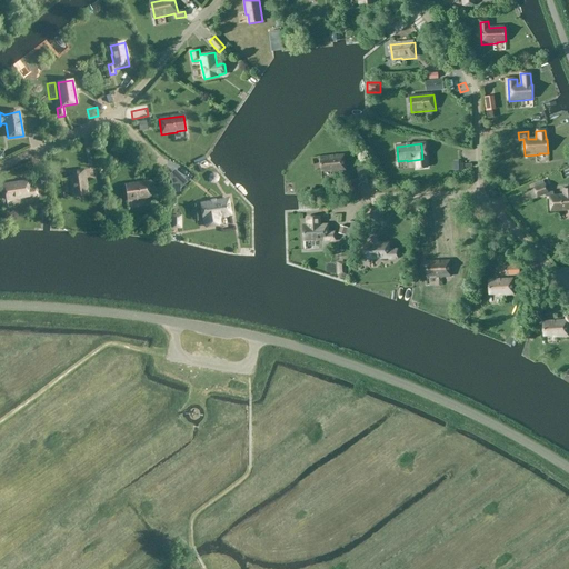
[(345,156),(321,158),(322,171),(331,171),(332,172),(347,171),(345,156)]
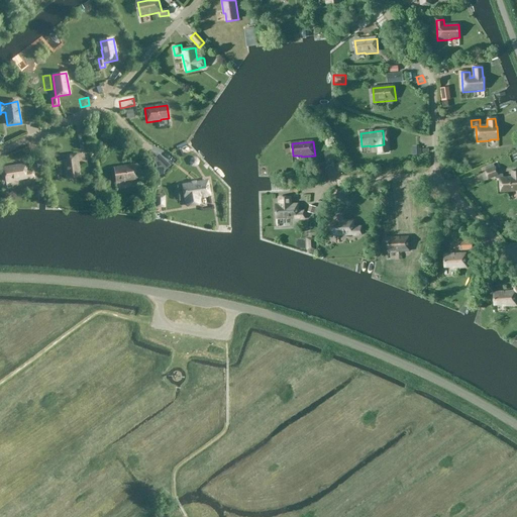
[(324,152),(327,167),(334,165),(331,151),(324,152)]
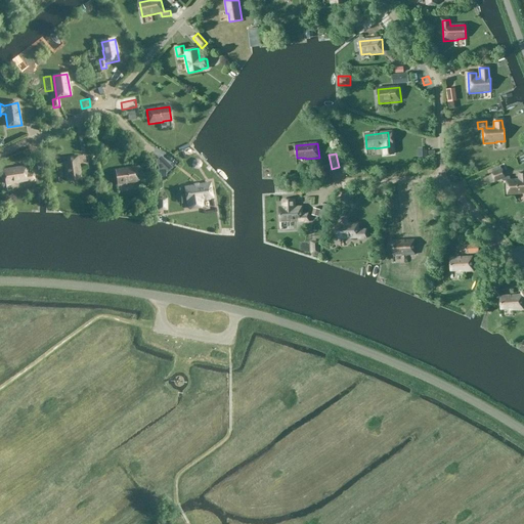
[(153,162),(165,170),(169,164),(158,156),(153,162)]
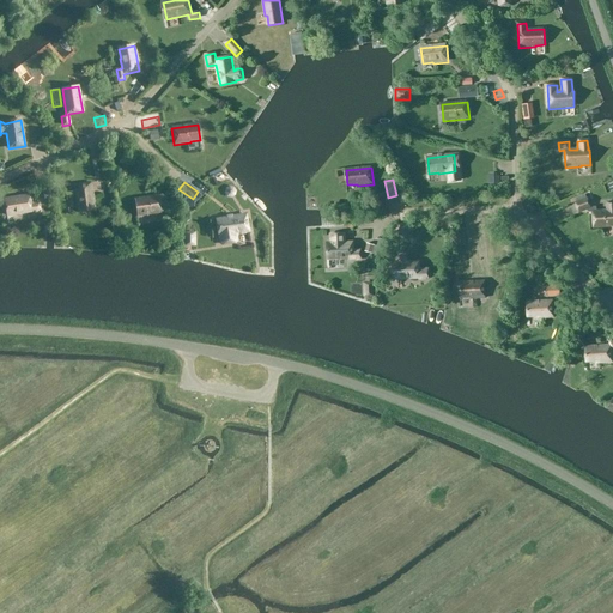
[(91,184),(74,187),(78,212),(95,210),(91,184)]
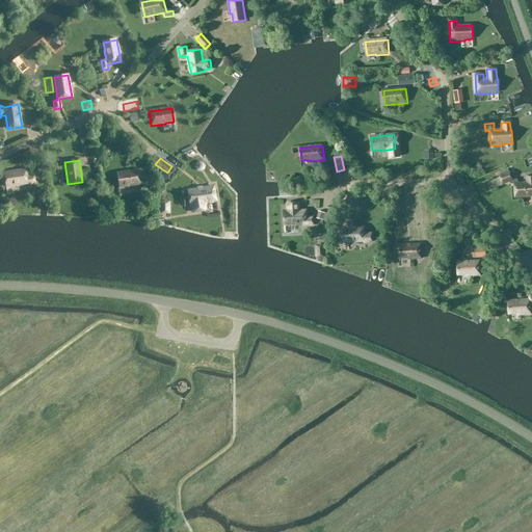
[(4,173),(6,187),(31,184),(31,185),(34,184),(33,176),(28,177),(27,169),(4,173)]
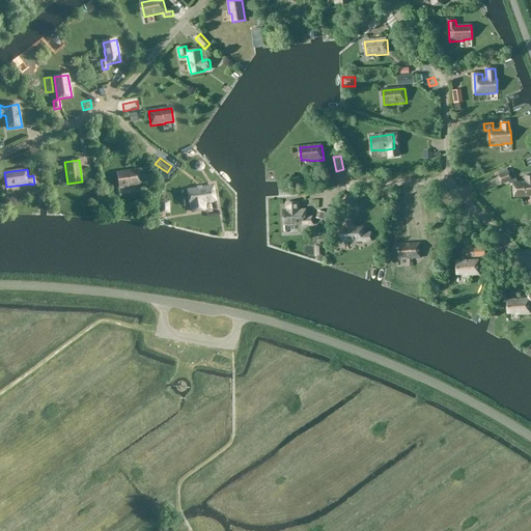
[(116,173),(118,188),(141,184),(139,170),(116,173)]
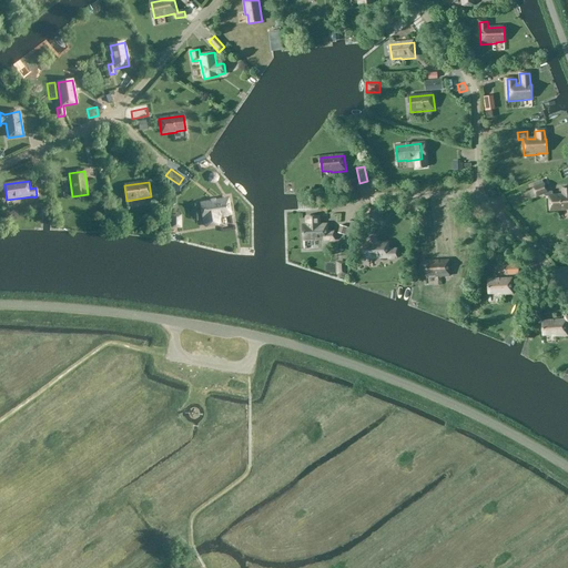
[(534,189),(537,198),(548,193),(546,184),(534,189)]
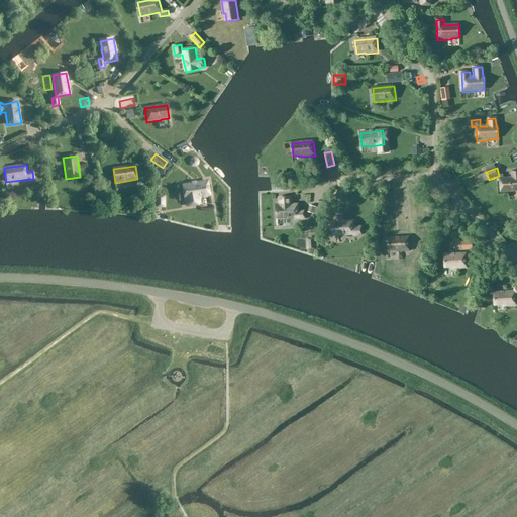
[(500,179),(501,193),(515,192),(515,191),(516,191),(516,171),(512,172),(513,178),(500,179)]
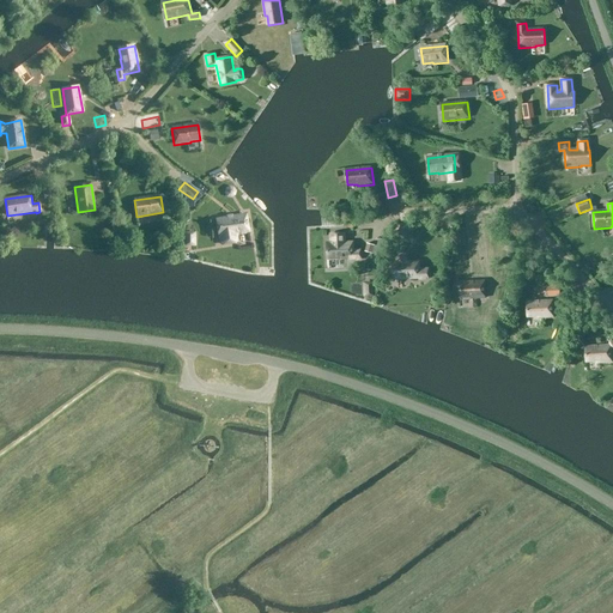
[(219,237),(220,237),(222,243),(224,244),(235,243),(236,241),(235,235),(248,232),(246,216),(216,220),(219,237)]
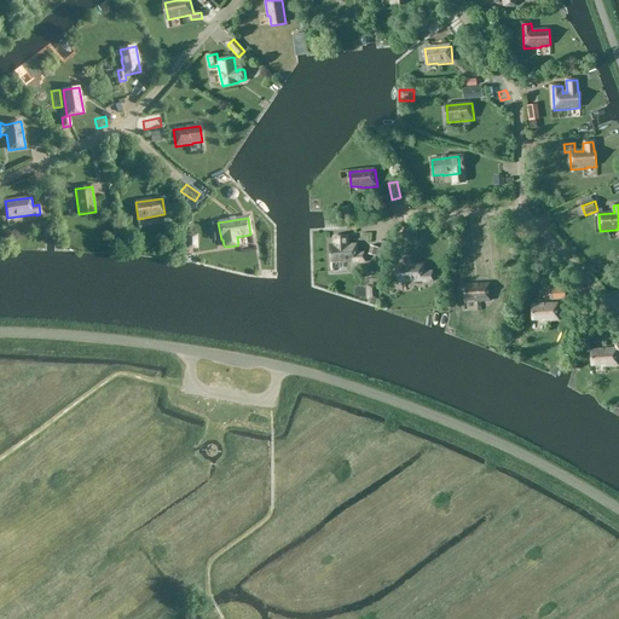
[(410,225),(403,236),(411,242),(418,230),(410,225)]
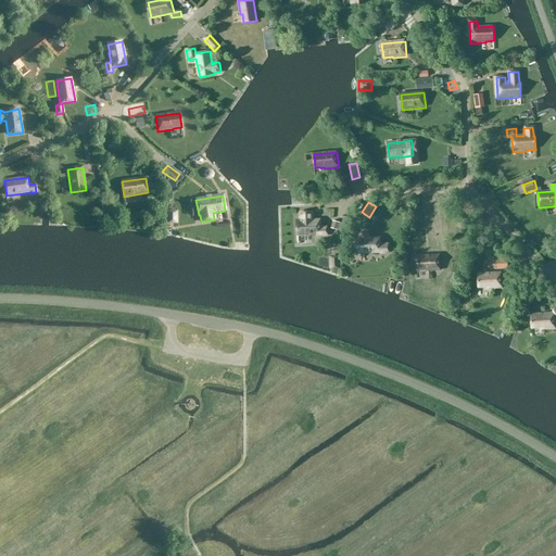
[(301,220),(298,222),(298,236),(306,236),(325,235),(325,236),(328,236),(328,227),(321,227),(320,220),(314,220),(313,213),(300,213),(301,220)]
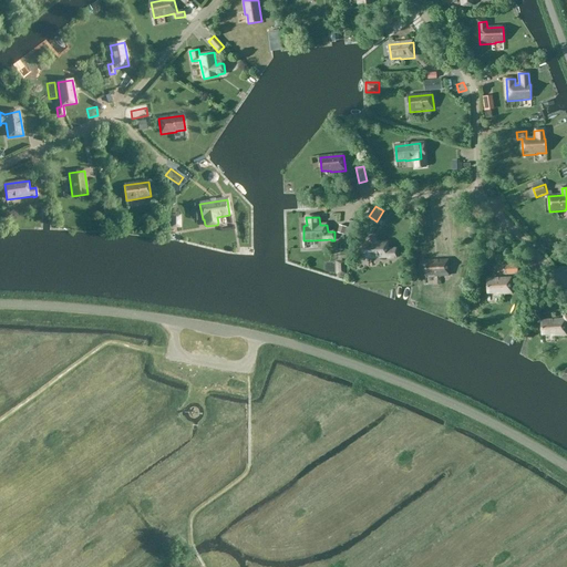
[(48,230),(57,230),(57,219),(48,219),(48,230)]
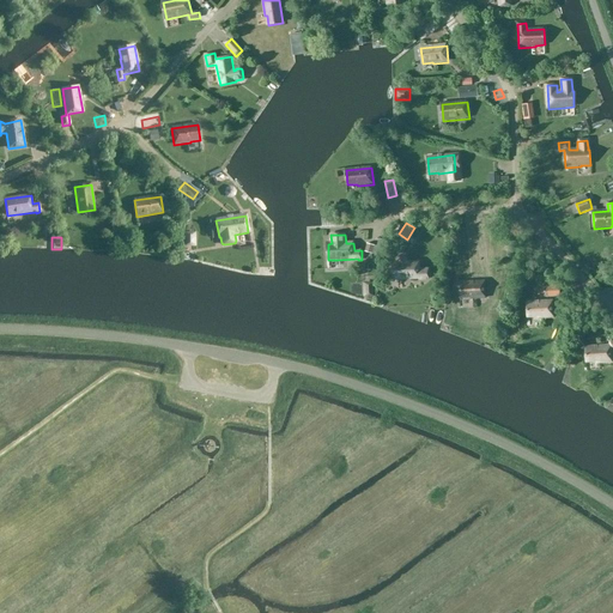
[(387,240),(383,240),(378,238),(377,246),(366,243),(365,252),(375,254),(372,261),(381,263),(387,240)]
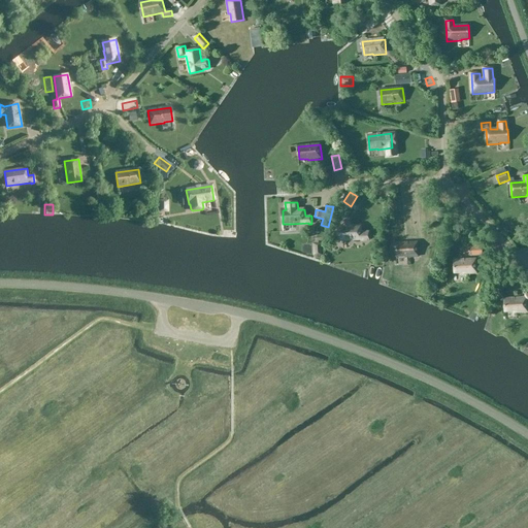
[(345,226),(339,226),(339,240),(361,240),(361,241),(369,240),(369,232),(362,232),(362,226),(351,226),(351,223),(345,224),(345,226)]
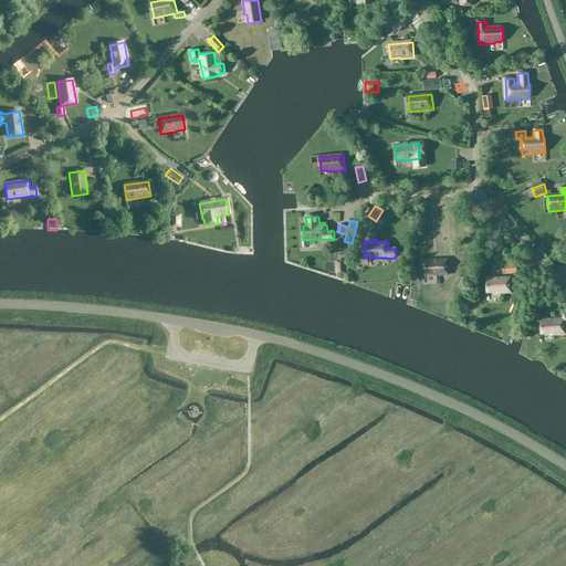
[(344,274),(346,274),(345,260),(339,260),(335,261),(335,266),(336,274),(344,274)]
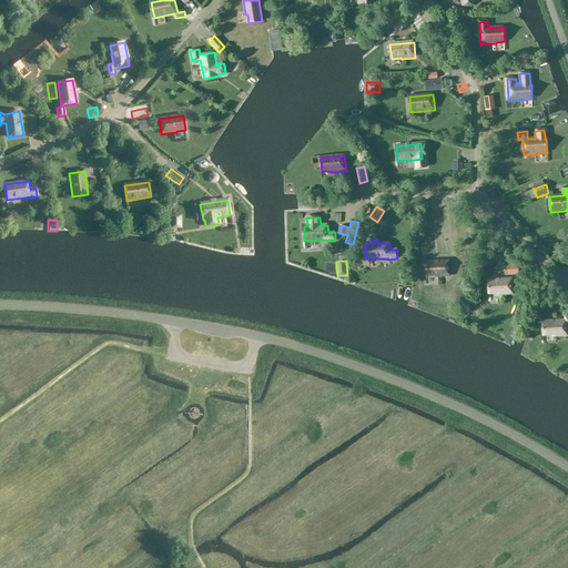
[(449,261),(426,262),(426,276),(436,275),(436,277),(450,276),(449,261)]
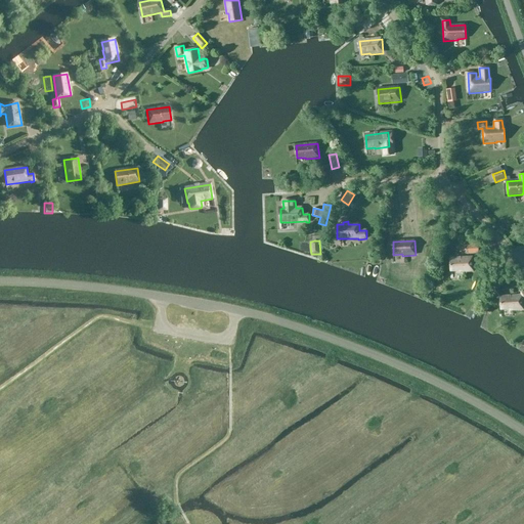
[(468,253),(478,253),(478,249),(478,245),(468,246),(468,253)]
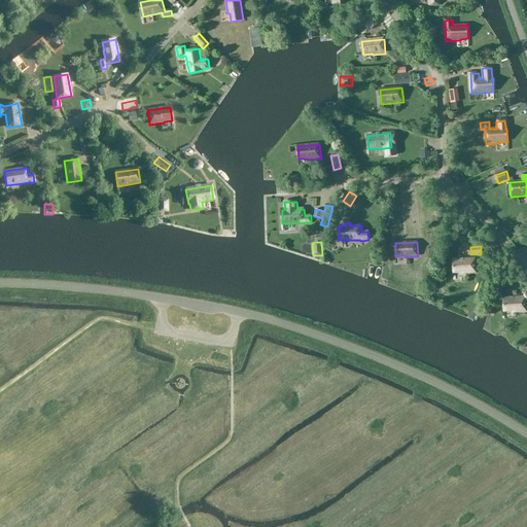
[(476,258),(453,260),(454,273),(462,273),(463,274),(477,273),(476,258)]
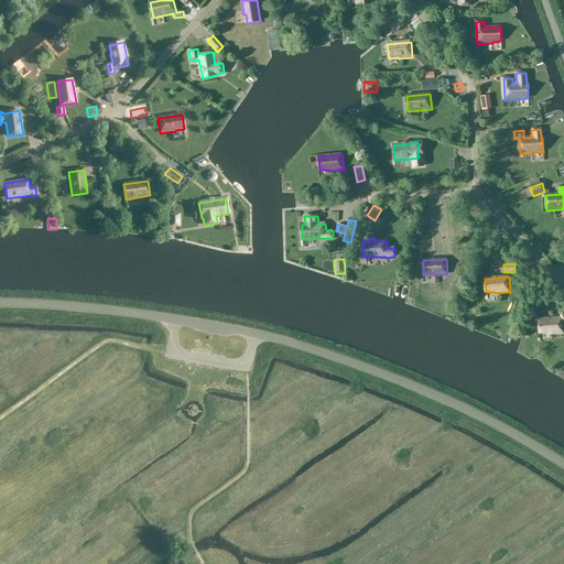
[(562,318),(539,320),(540,333),(549,333),(550,334),(563,334),(563,322),(563,321),(563,314),(562,315),(562,318)]
